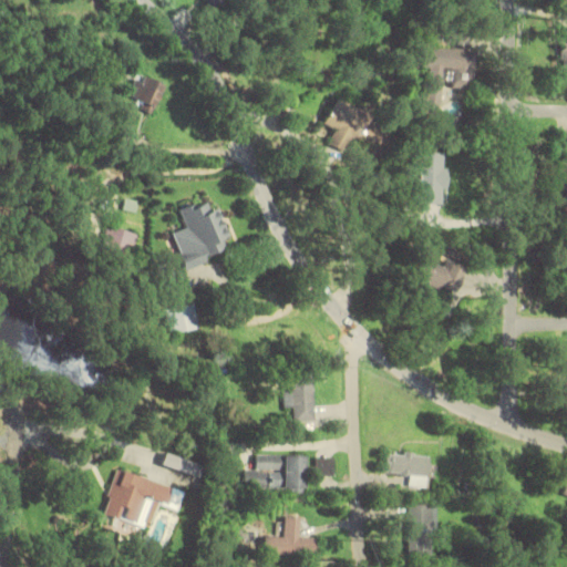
[(206,0),(216,9),(224,0),(206,0)]
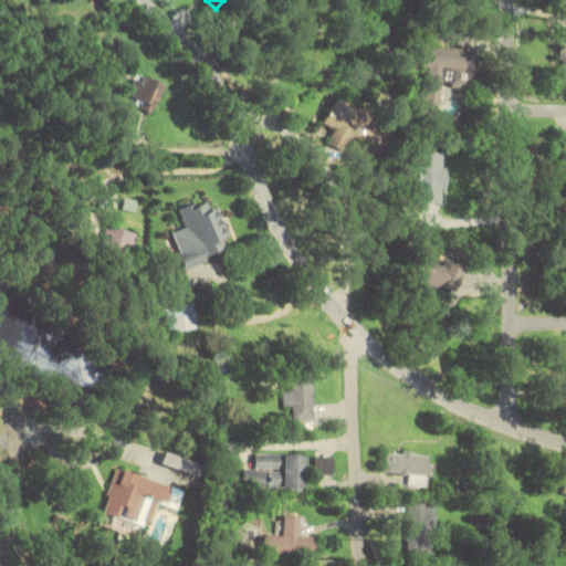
[(472,50),(423,46),(419,114),(438,115),(440,84),(470,86),(472,50)]
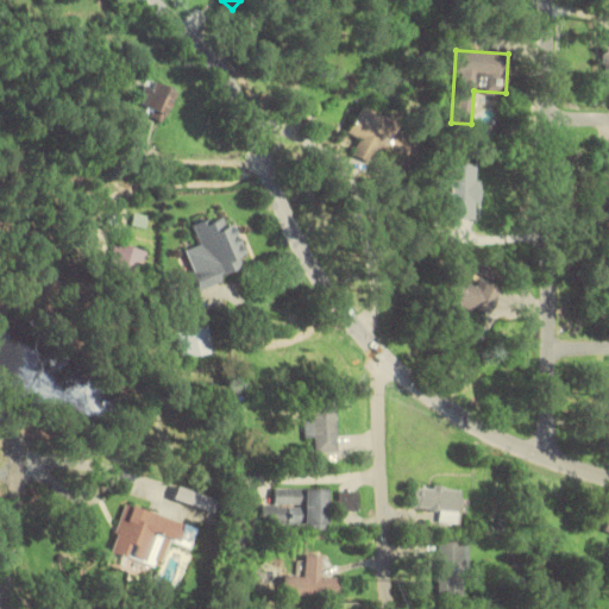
[(138,108),(165,121),(180,93),(152,79),(138,108)]
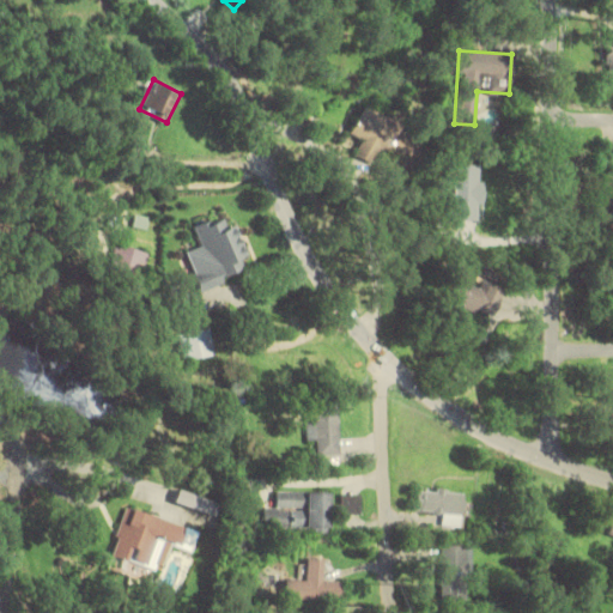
[(396,120),(363,107),(351,135),(363,140),(357,153),(380,162),(396,120)]
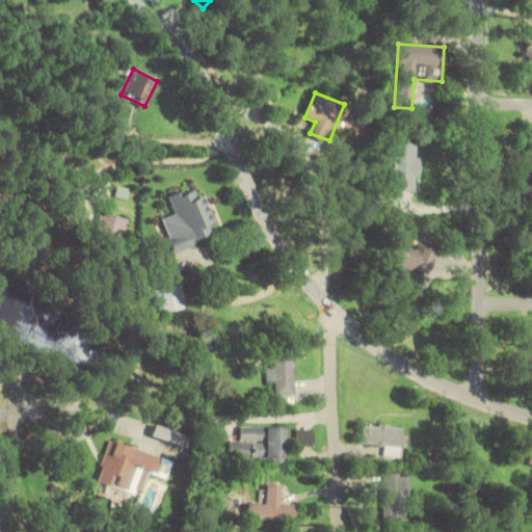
[(393,142),(393,191),(418,191),(418,142),(393,142)]
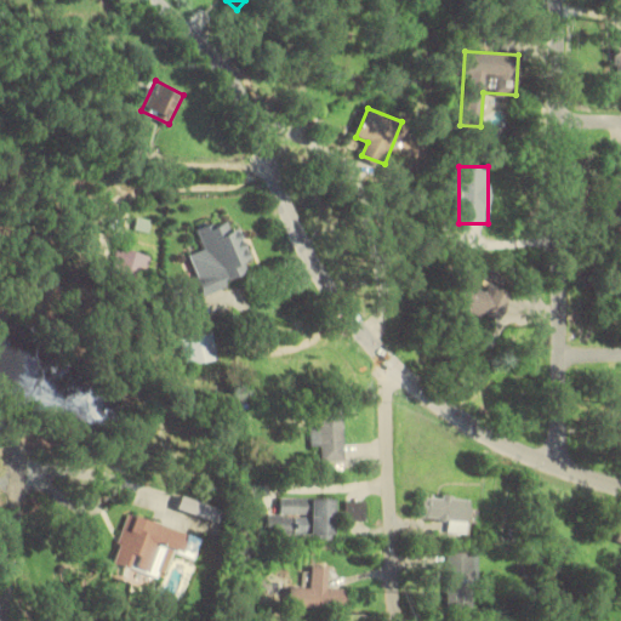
[(238,226),(228,229),(224,220),(195,227),(203,250),(188,255),(200,296),(228,288),(224,277),(251,269),(238,226)]
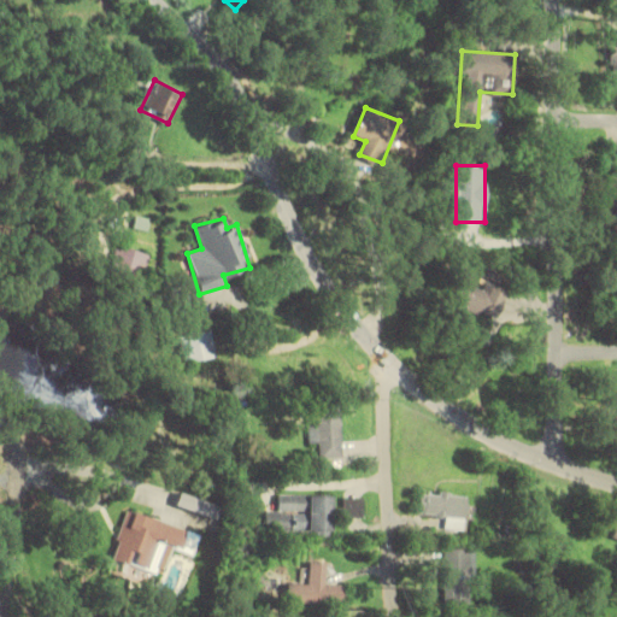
[(141,285),(151,254),(118,245),(109,275),(141,285)]
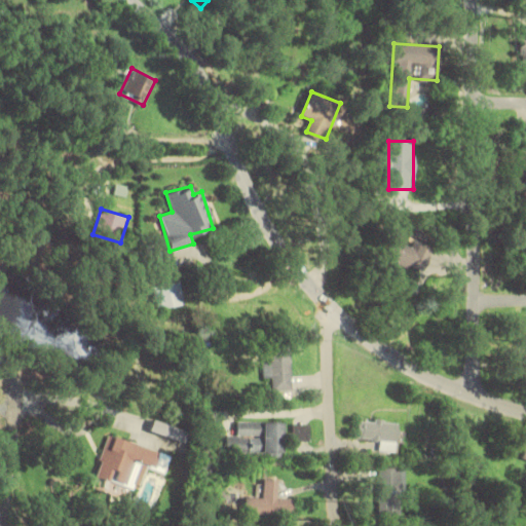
[(422,272),(429,250),(387,235),(379,258),(422,272)]
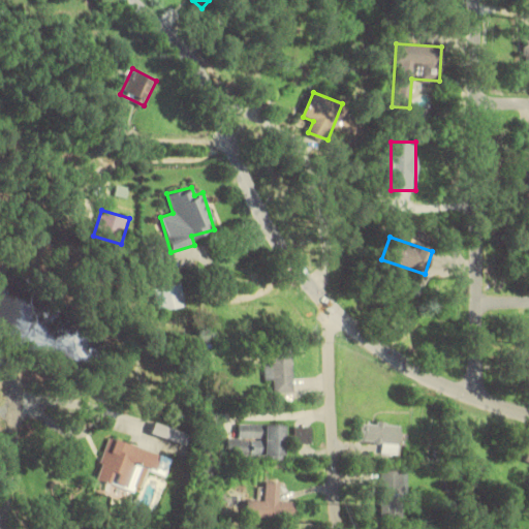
[(157,311),(185,305),(180,283),(152,289),(157,311)]
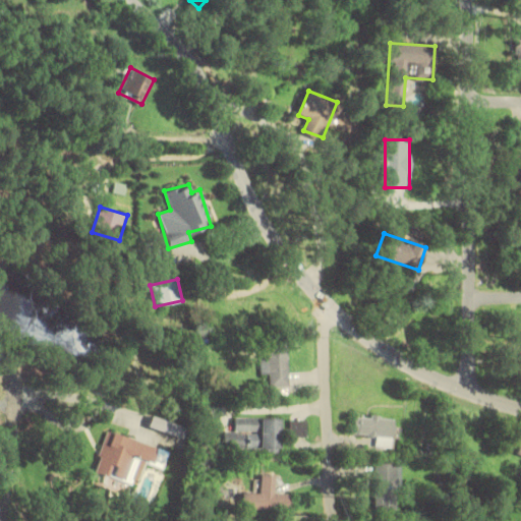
[(269,387),(287,386),(287,344),(268,344),(268,359),(259,359),(261,375),(269,375),(269,387)]
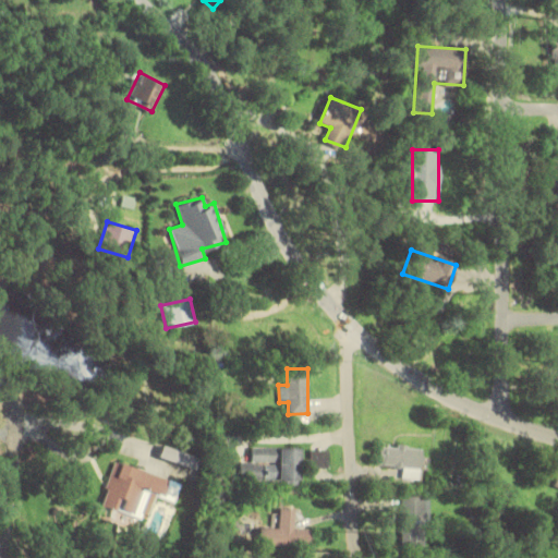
[(154,457),(190,470),(194,458),(158,445),(154,457)]
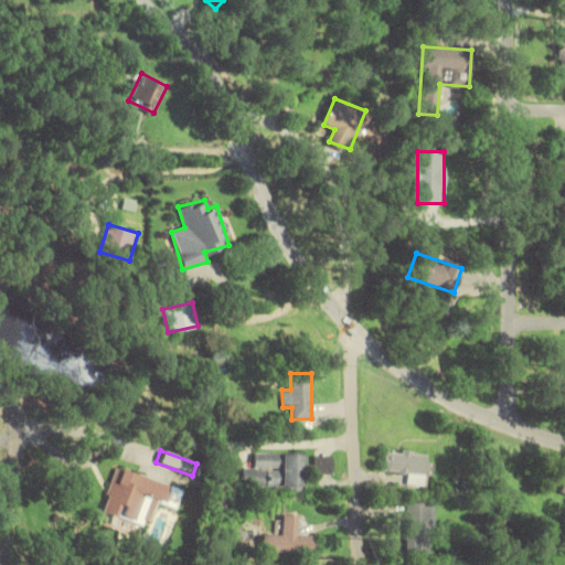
[(384,471),(407,473),(406,483),(425,484),(426,454),(385,451),(384,471)]
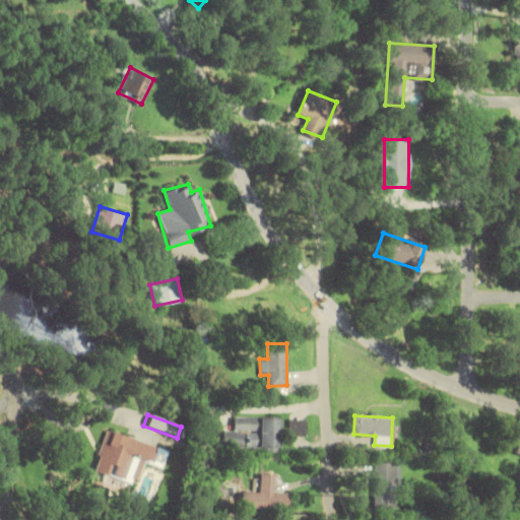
[(222,430),(222,449),(279,449),(279,416),(233,416),(233,430),(222,430)]
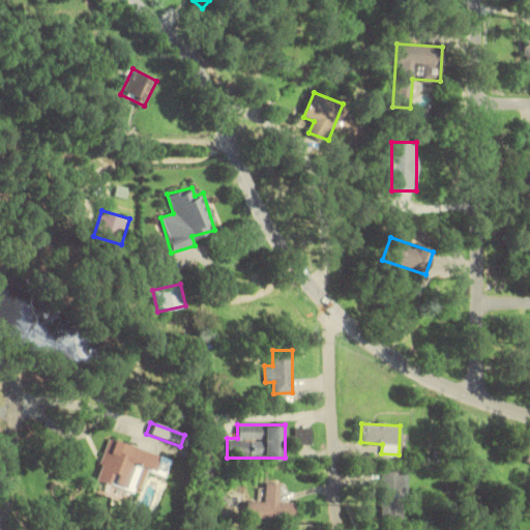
[(312,445),(312,427),(291,427),(291,445),(312,445)]
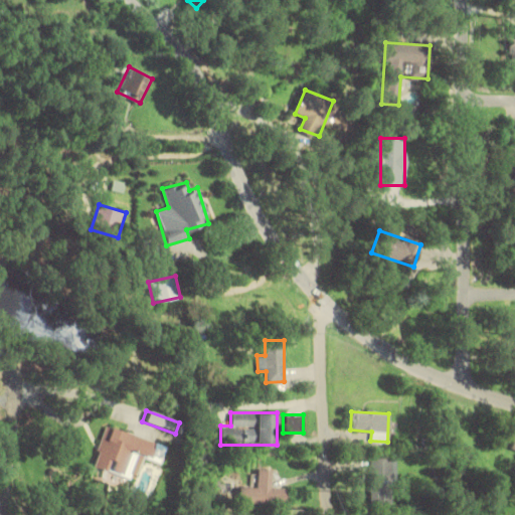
[(160,463),(165,444),(103,426),(91,468),(135,480),(141,458),(160,463)]
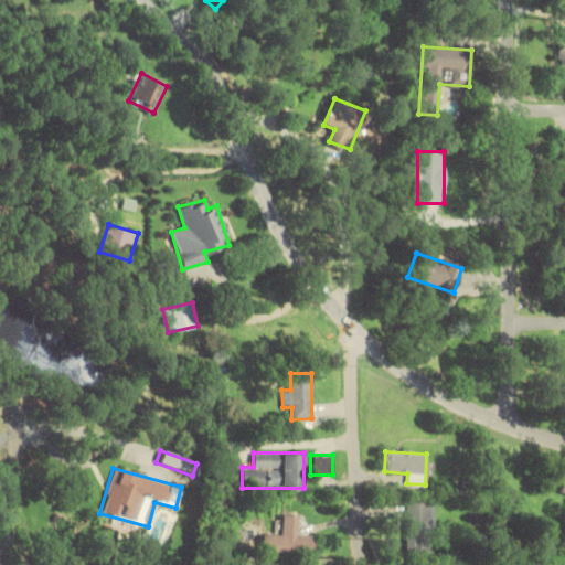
[(407,553),(432,553),(432,502),(407,502),(407,553)]
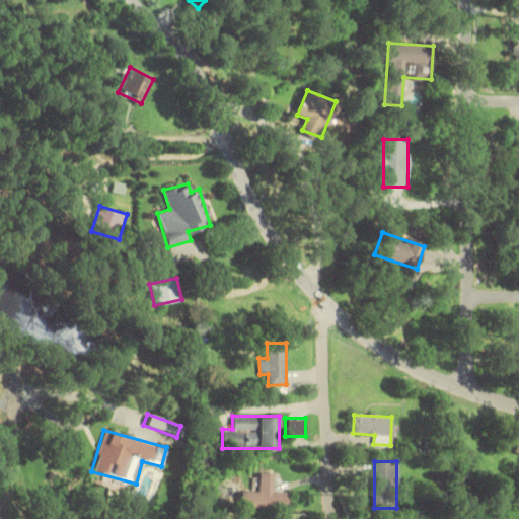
[(260,491),(240,491),(240,512),(289,511),(288,492),(274,492),(274,472),(258,473),(260,491)]
